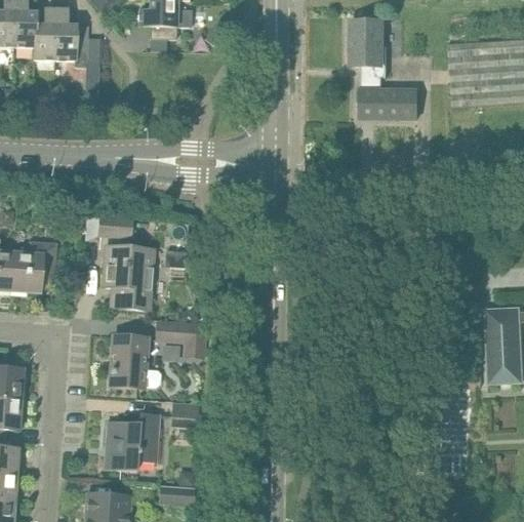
[(0,45),(14,46),(15,0),(3,0),(4,10),(0,10),(0,45)]
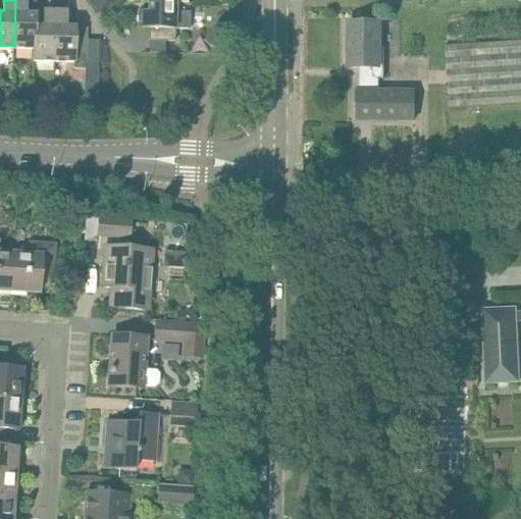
[(15,0),(14,46),(34,46),(34,58),(35,58),(36,11),(27,11),(27,0),(15,0)]
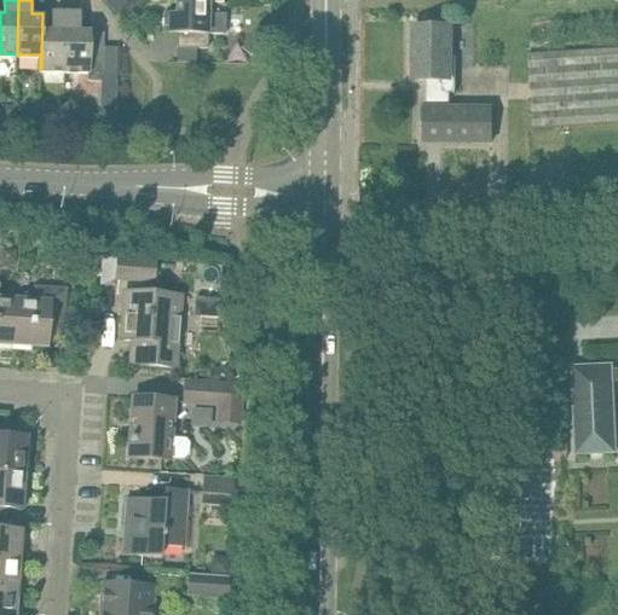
[(108,0),(125,17),(142,0),(108,0)]
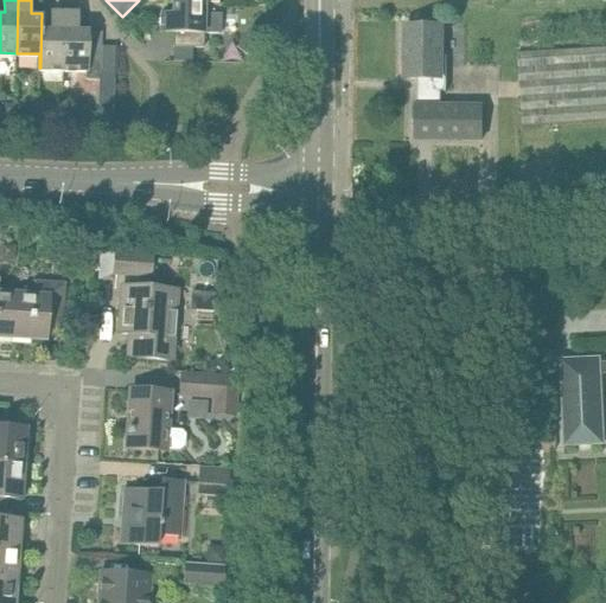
[(219,11),(219,0),(167,0),(172,0),(172,11),(161,11),(160,30),(174,30),(174,44),(204,44),(205,30),(222,31),(223,11),(219,11)]
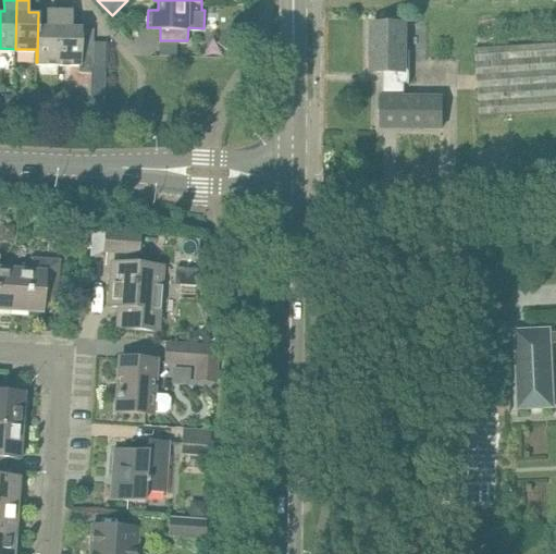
[(38,12),(37,62),(59,63),(60,9),(47,9),(47,25),(38,25),(38,12)]
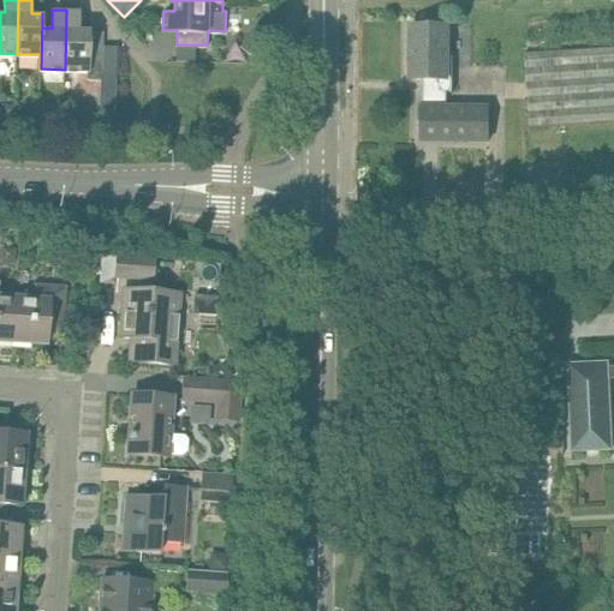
[(103,67),(103,29),(79,29),(79,10),(66,10),(65,70),(88,70),(88,77),(117,78),(118,69),(103,67)]
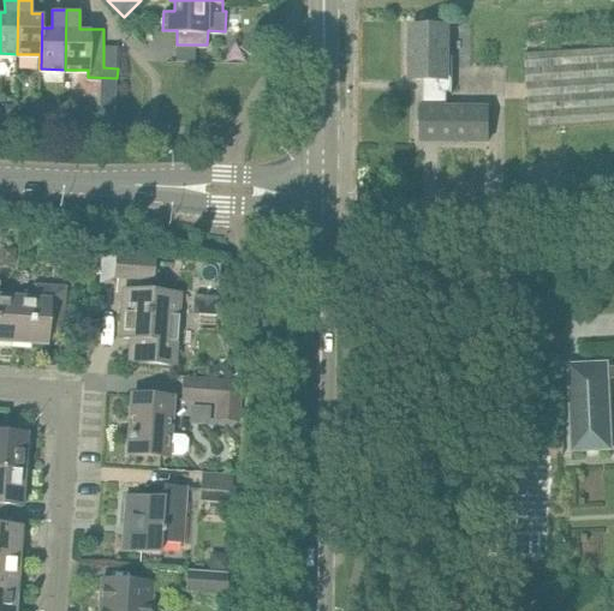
[(448,24),(436,24),(412,23),(412,24),(415,24),(415,54),(412,54),(411,76),(424,77),(424,102),(422,102),(422,138),(489,139),(489,102),(441,101),(441,76),(447,76),(448,24)]
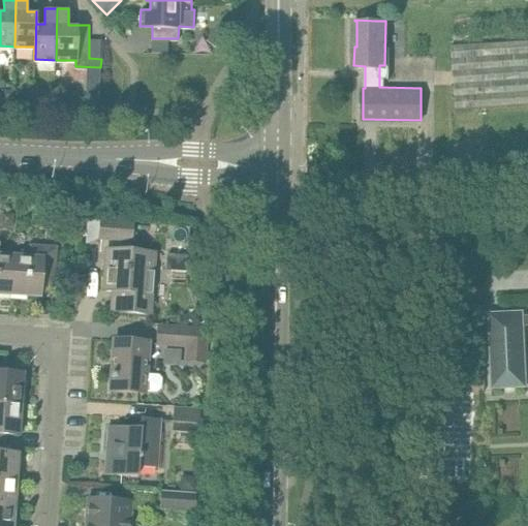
[(458,104),(527,100),(527,36),(454,41),(458,104)]
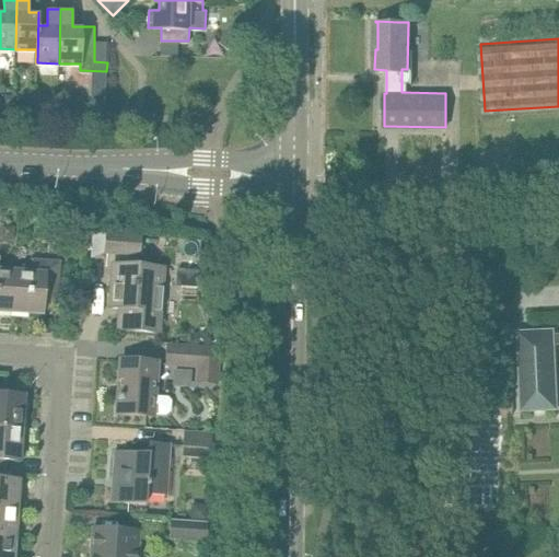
[(23,105),(35,105),(35,93),(35,90),(23,90),(23,105)]
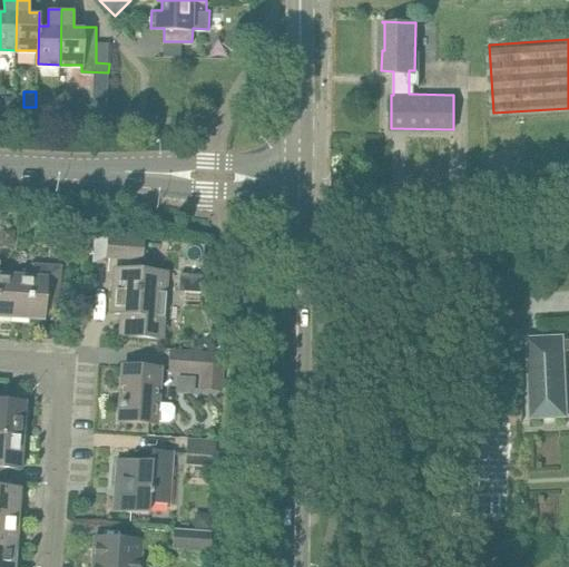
[(15,107),(15,94),(2,94),(2,107),(15,107)]
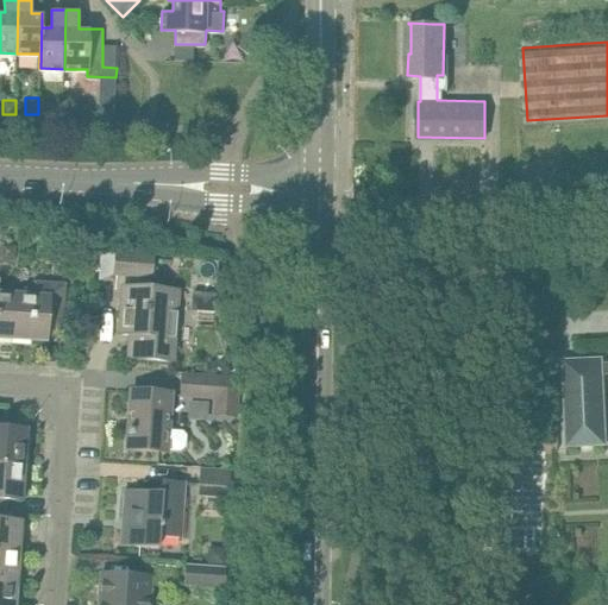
[(54,100),(38,101),(38,114),(54,113),(54,100)]
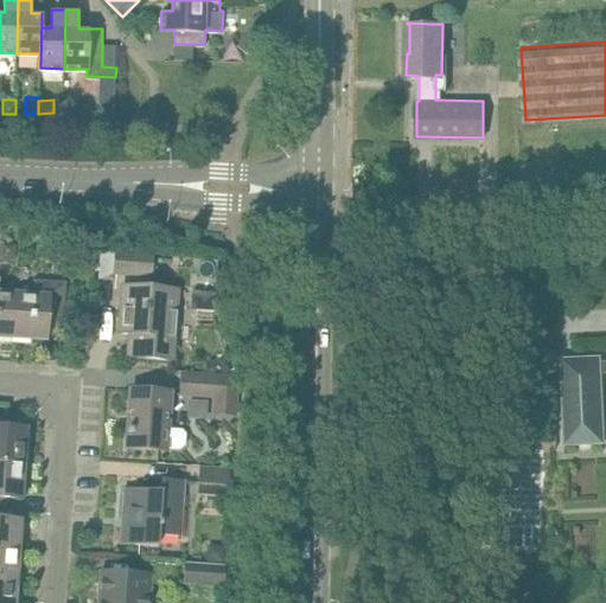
[(102,280),(114,270),(152,273),(153,251),(115,249),(115,250),(102,249),(101,262),(94,262),(93,276),(99,276),(102,280)]
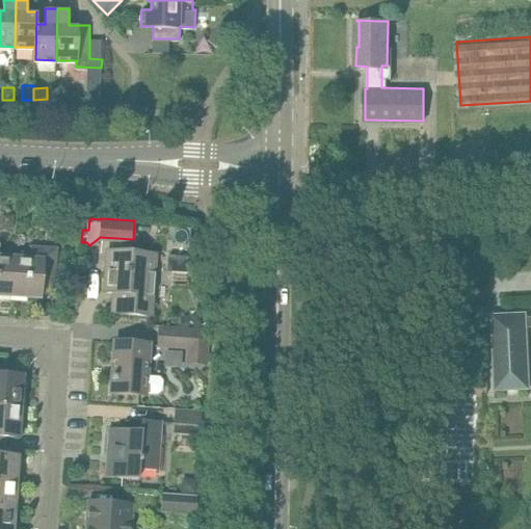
[(14,256),(11,293),(41,295),(42,283),(54,284),(56,246),(31,244),(30,257),(14,256)]
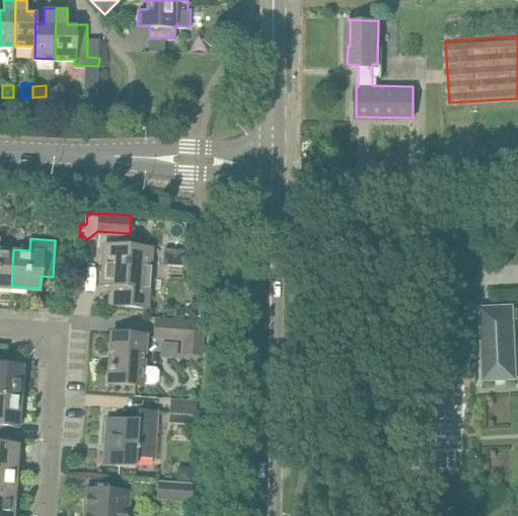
[(114,292),(109,291),(108,303),(148,306),(152,245),(104,242),(102,282),(115,283),(114,292)]
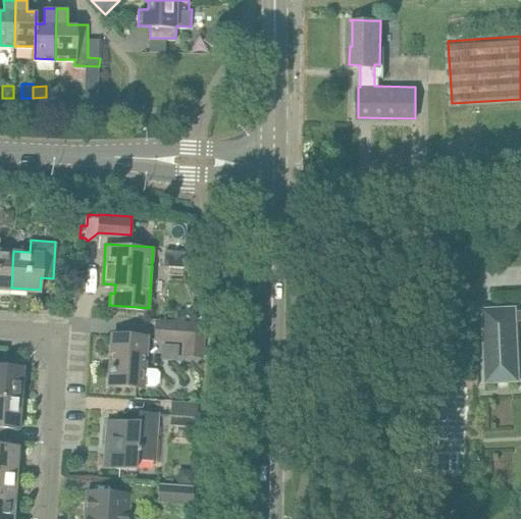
[(0,287),(11,288),(13,251),(0,250),(0,287)]
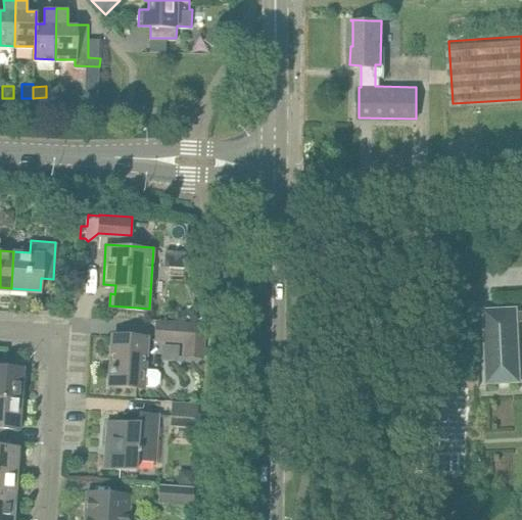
[(483,306),(483,325),(486,383),(521,381),(521,361),(519,320),(521,320),(521,309),(519,310),(519,305),(483,306)]
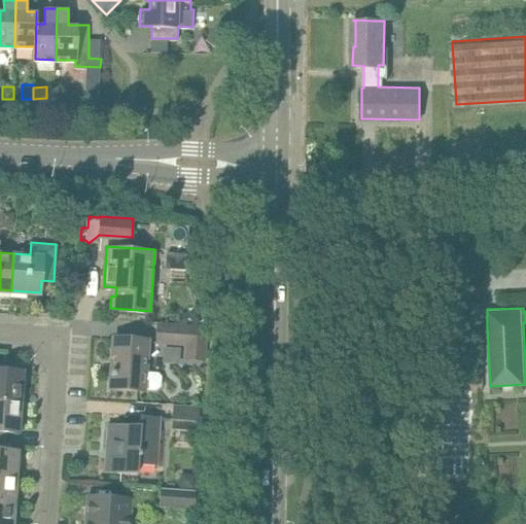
[(206,326),(185,324),(159,322),(158,340),(188,342),(187,356),(204,357),(206,326)]
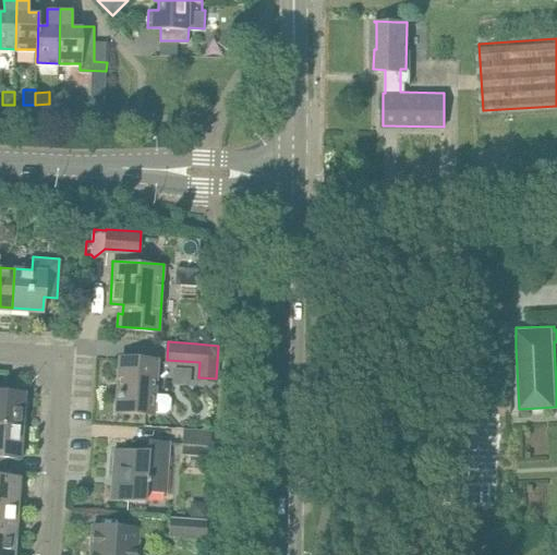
[(156,359),(143,358),(121,356),(118,409),(153,411),(153,409),(167,410),(170,407),(171,397),(168,393),(154,391),(156,359)]
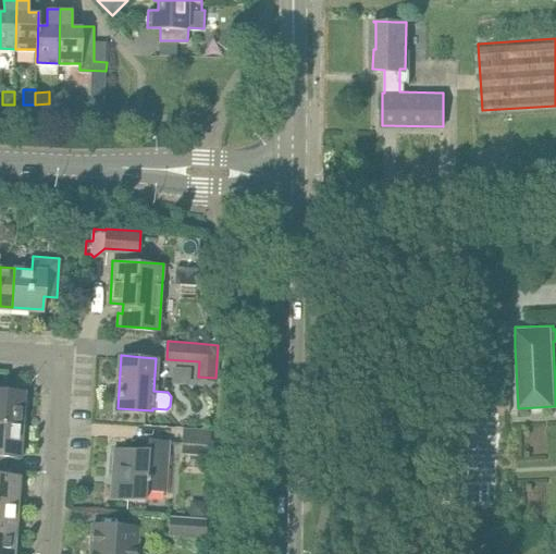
[(0,421),(22,423),(24,391),(0,389),(0,421)]
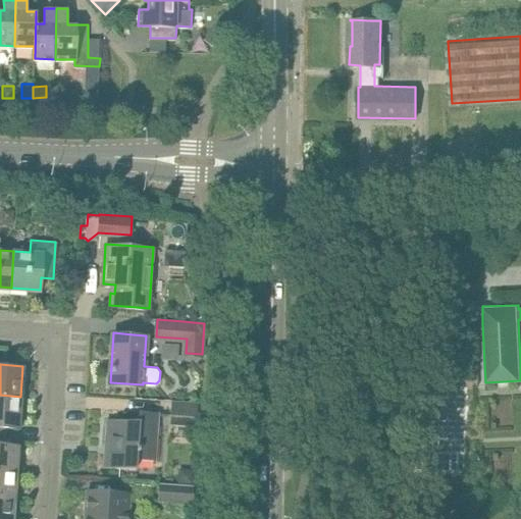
[(18,427),(20,397),(0,395),(0,437),(3,438),(4,426),(18,427)]
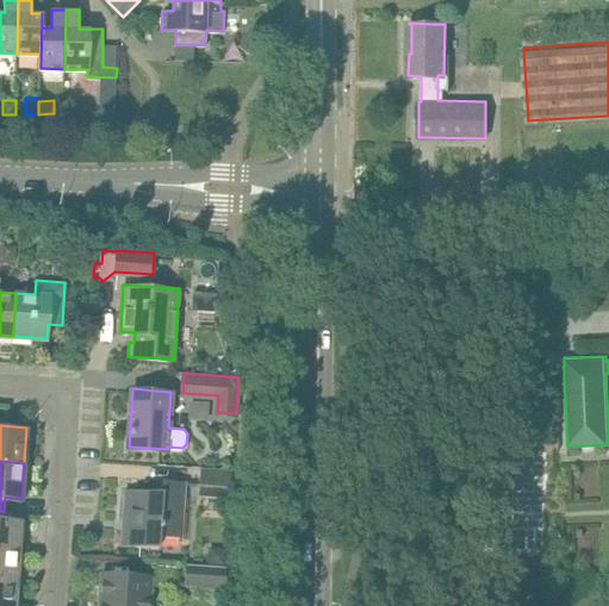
[(199,494),(230,497),(232,468),(202,466),(199,494)]
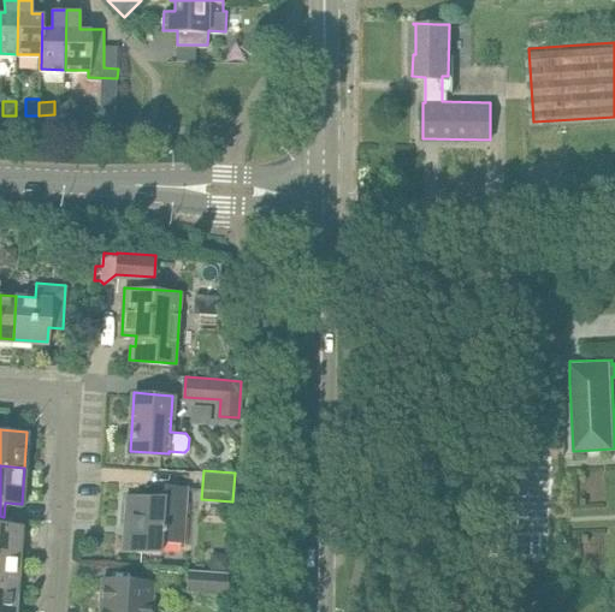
[(183,541),(188,486),(165,483),(164,495),(126,493),(123,548),(161,551),(163,540),(183,541)]
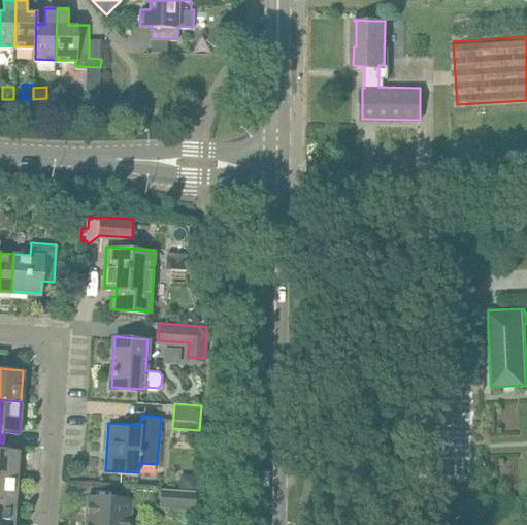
[(0,474),(15,477),(18,451),(0,449),(0,474)]
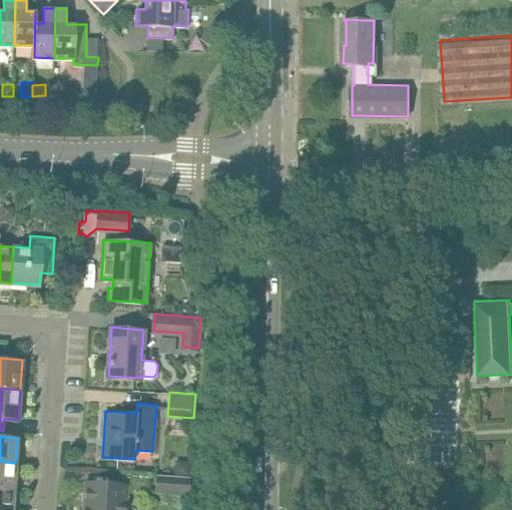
[(0,487),(13,488),(15,463),(0,461),(0,487)]
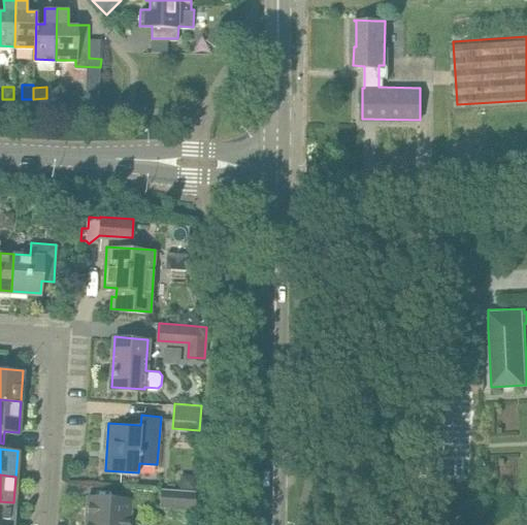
[(183,476),(182,488),(194,489),(195,477),(183,476)]
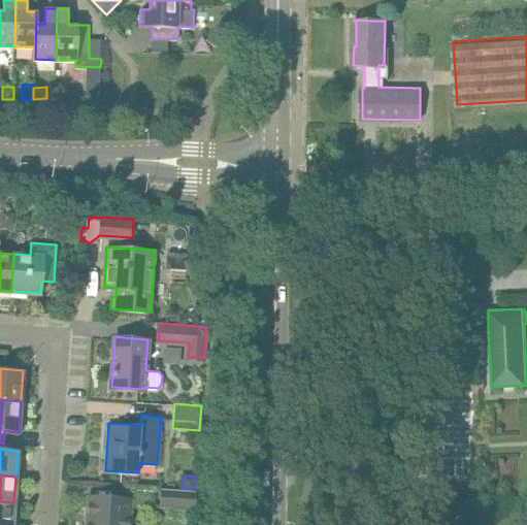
[(195,507),(197,489),(194,489),(182,488),(162,487),(160,505),(195,507)]
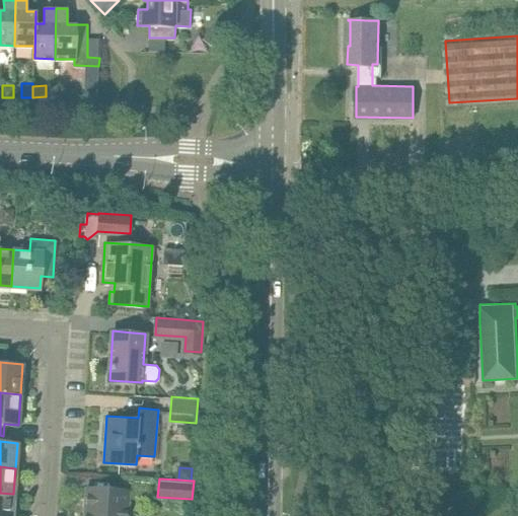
[(126,515),(128,490),(107,488),(87,487),(85,515),(126,515)]
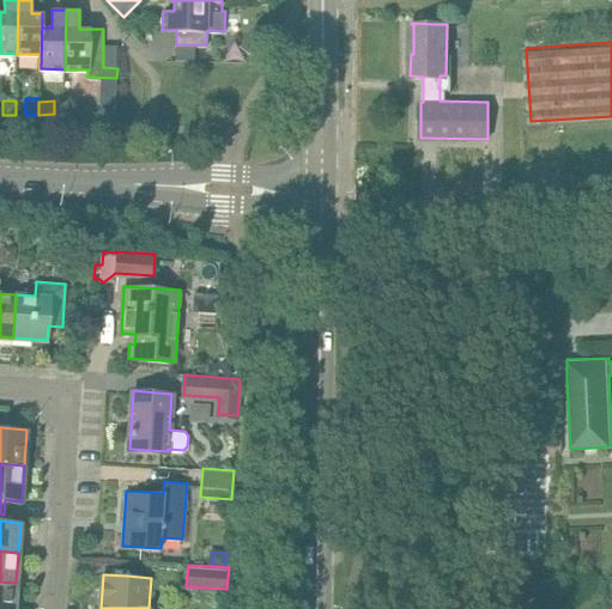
[(0,608),(13,608),(16,583),(0,582),(0,608)]
